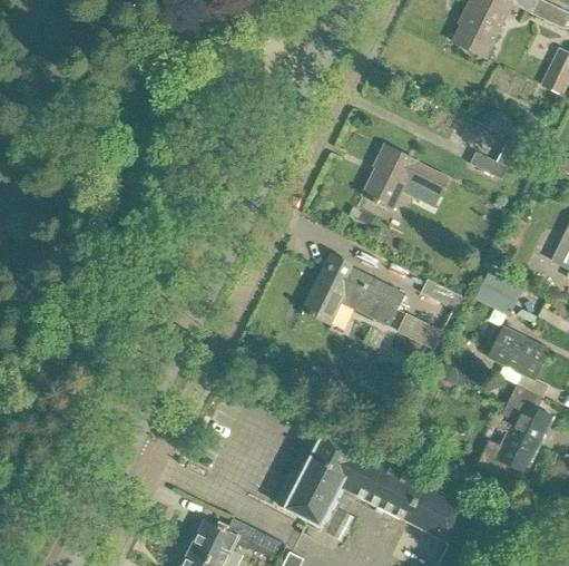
[(452,39),(484,56),(511,1),(509,0),(467,0),(462,11),(466,12),(452,39)]
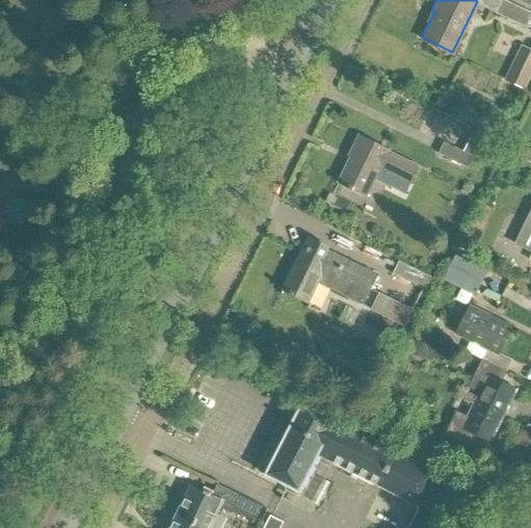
[(495,10),(525,25),(530,12),(530,10),(510,0),(500,0),(495,10)]
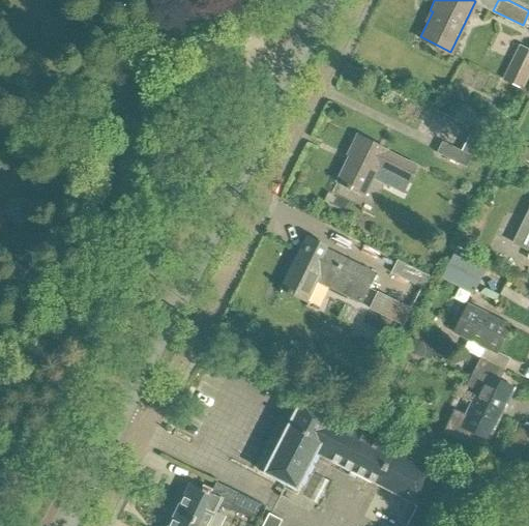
[(502,78),(523,87),(528,72),(528,46),(519,41),(502,78)]
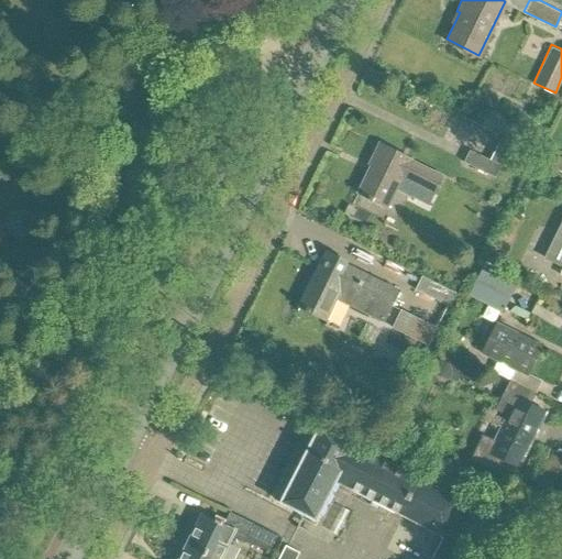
[(370,162),(356,189),(387,205),(400,176),(432,192),(441,174),(409,159),(410,156),(378,141),(368,161),(370,162)]
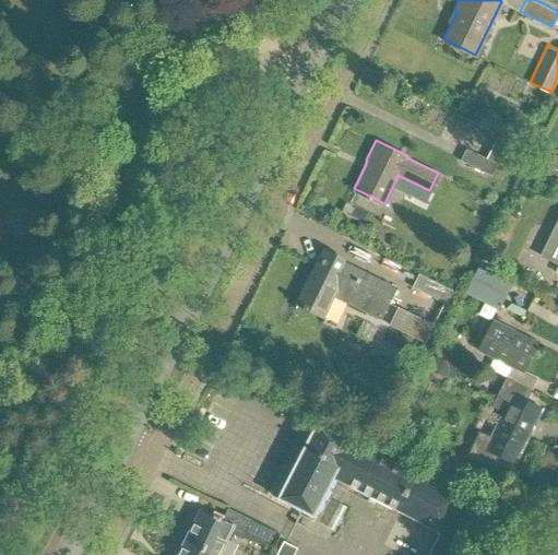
[(497,162),(465,146),(460,158),(491,174),(497,162)]
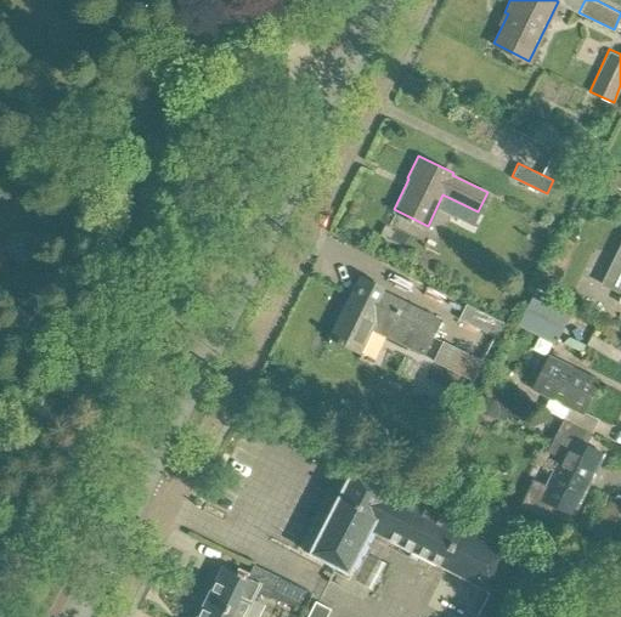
[(603,180),(620,188),(620,173),(610,168),(603,180)]
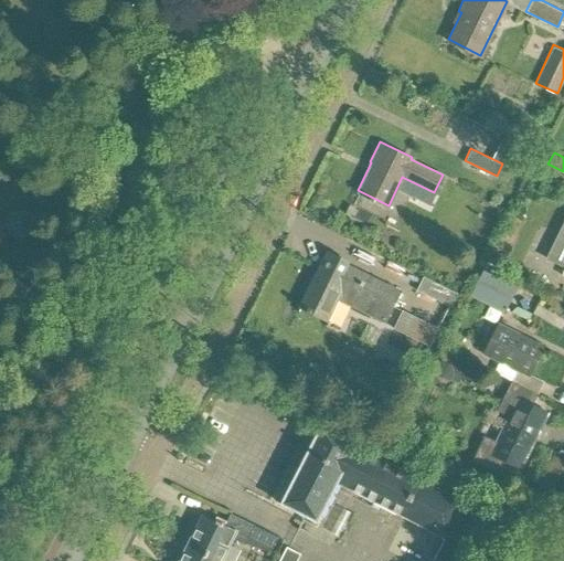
[(563,265),(563,217),(545,256),(562,264),(563,265)]
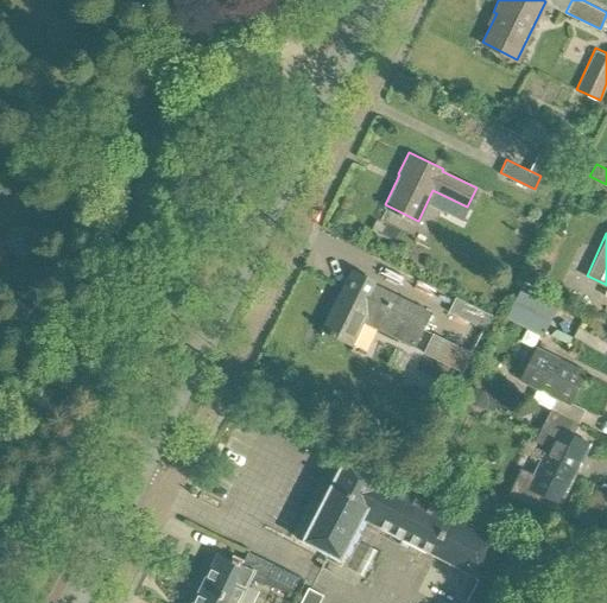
[(321,328),(351,342),(364,318),(415,343),(430,312),(373,284),(374,281),(351,270),(321,328)]
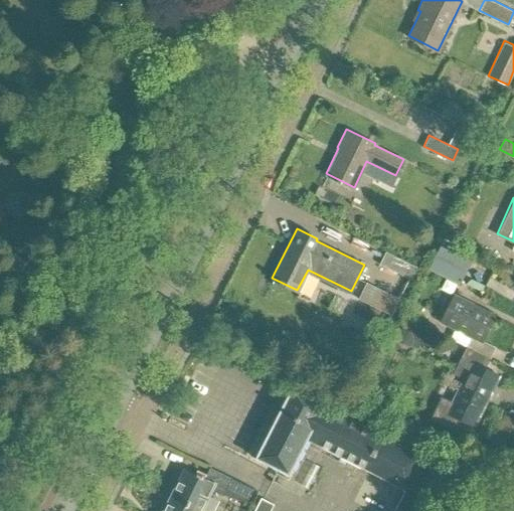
[(452,246),(456,238),(446,233),(442,241),(452,246)]
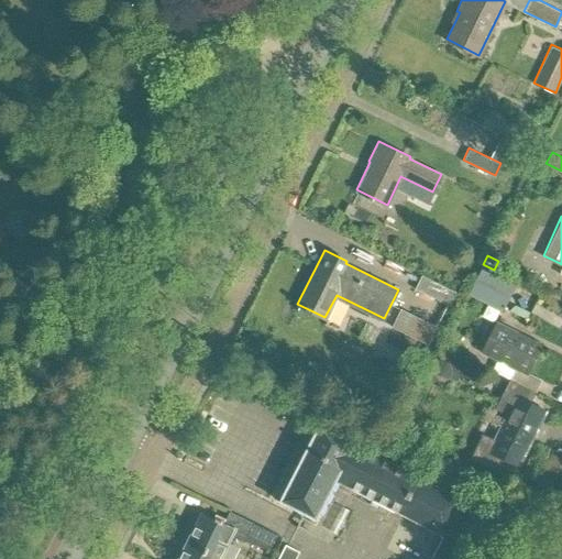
[(485,303),(498,276),(481,267),(467,293),(485,303)]
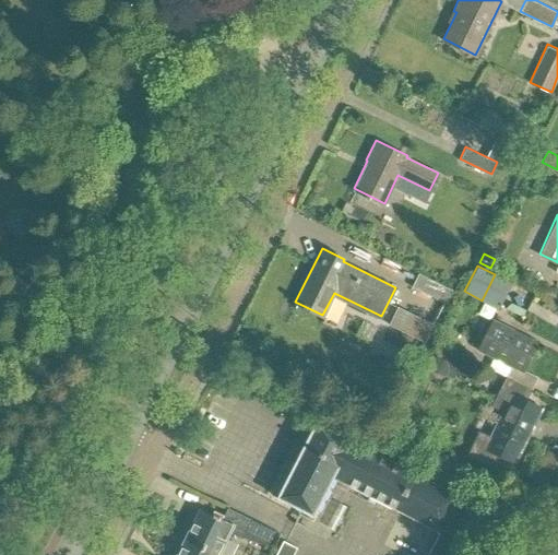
[(414,284),(444,299),(450,288),(419,273),(414,284)]
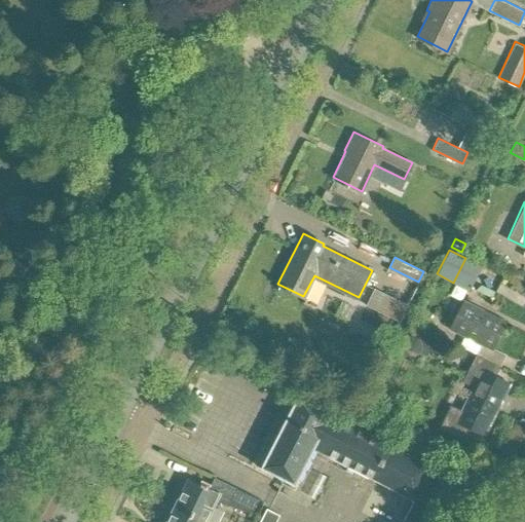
[(386,293),(378,309),(399,320),(407,303),(386,293)]
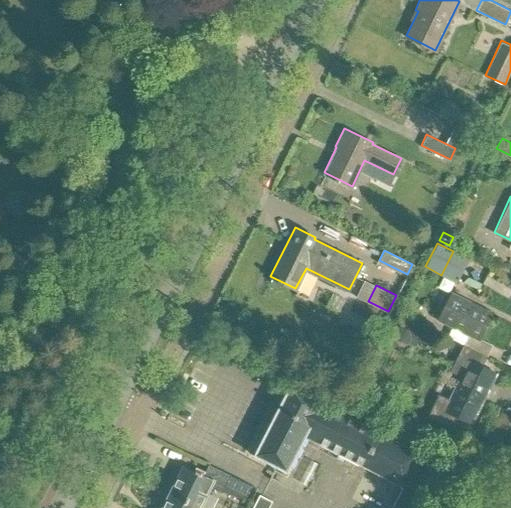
[(469,333),(463,344),(486,354),(491,344),(479,338),(491,312),(451,293),(438,318),(469,333)]
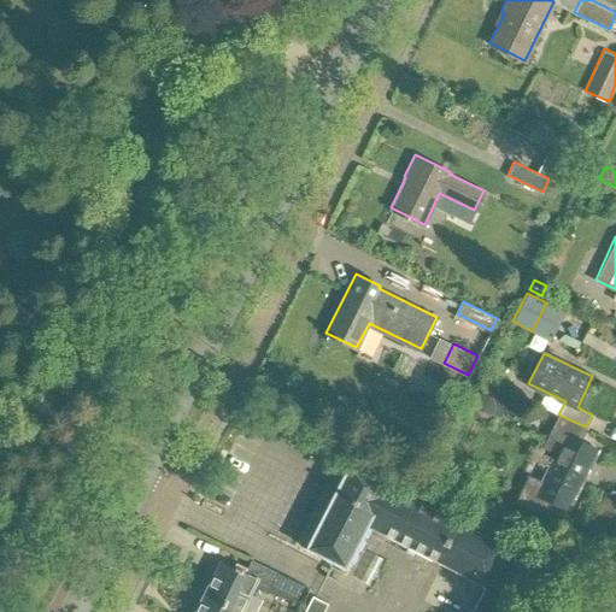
[(521,418),(531,400),(488,380),(476,407),(490,413),(494,405),(521,418)]
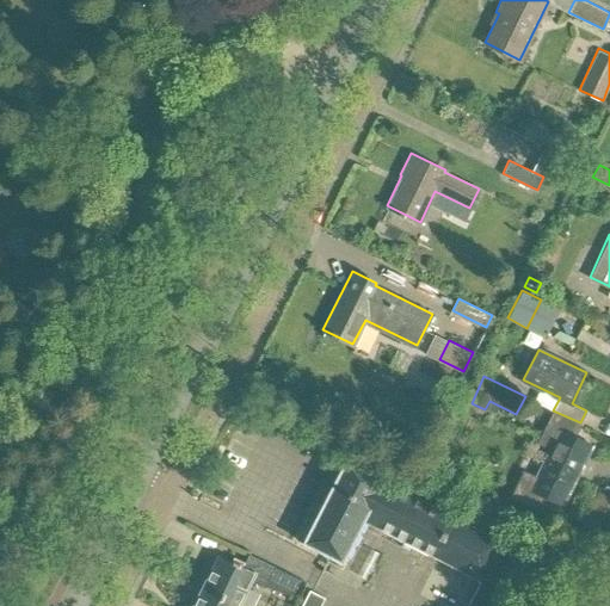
[(553,410),(553,409),(537,441),(549,447),(536,475),(523,469),(510,495),(538,509),(546,496),(562,505),(592,445),(574,436),(580,422),(553,410)]
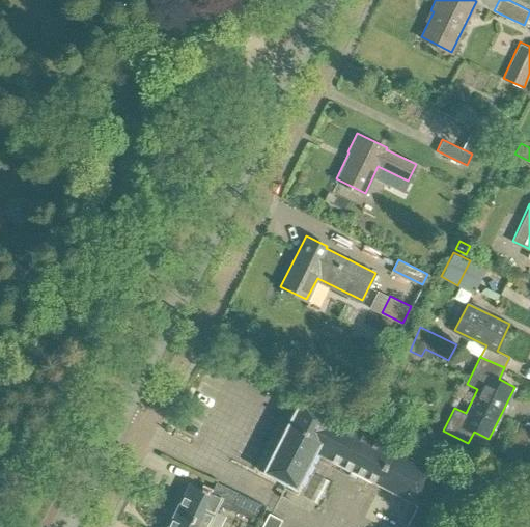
[(384,391),(373,412),(382,417),(393,395),(384,391)]
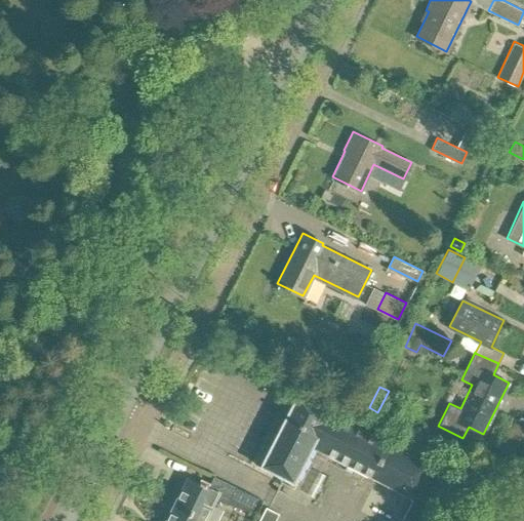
[(400,520),(274,520),(278,513),(266,506),(256,520),(430,520),(455,474),(431,462),(430,464),(330,412),(331,410),(298,393),(260,467),(293,483),(312,447),(411,499),(400,520)]
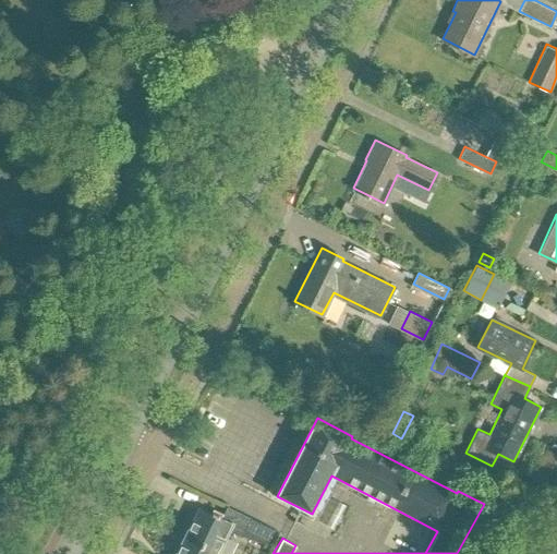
[(221,517),(200,506),(185,537),(217,552),(228,530),(267,543),(274,528),(227,505),(221,517)]
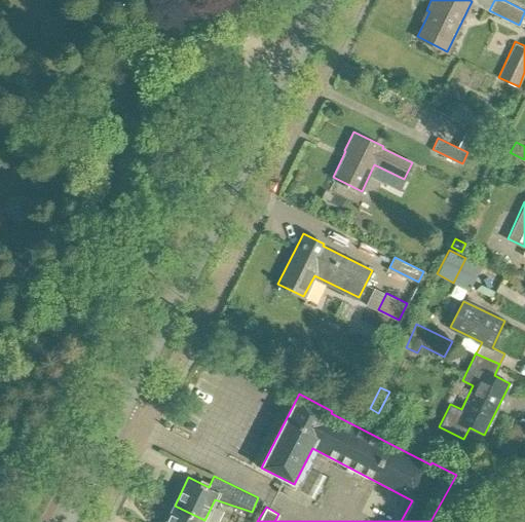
[(202,521),(204,520),(175,506),(165,521),(202,521)]
